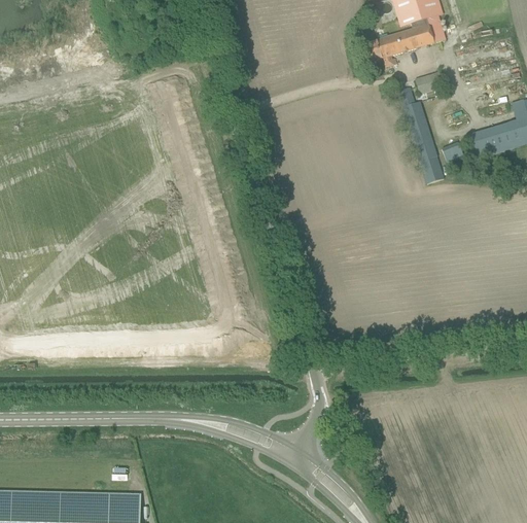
[(365,42),(371,60),(444,38),(440,19),(437,13),(443,12),(438,0),(393,0),(400,25),(411,22),(413,27),(377,38),(378,39),(376,39),(365,42)]
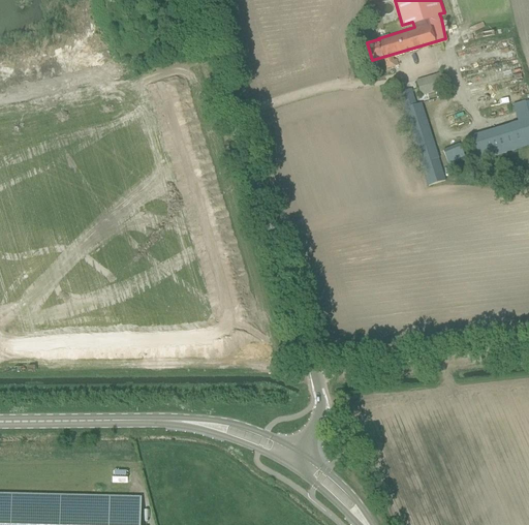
[(416,79),(422,93),(446,85),(441,70),(416,79)]
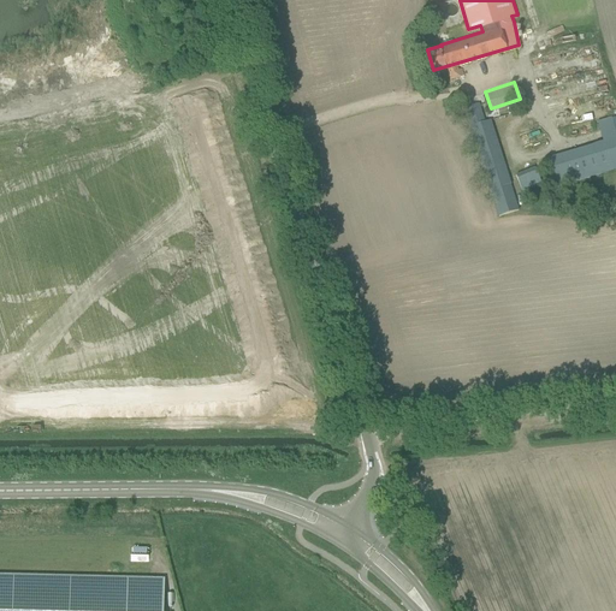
[(463,106),(469,124),(485,119),(479,101),(463,106)]
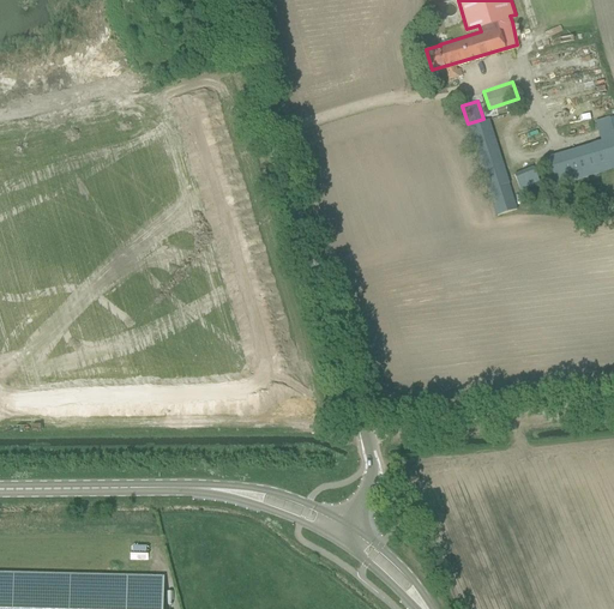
[(552,182),(613,166),(613,112),(597,116),(603,138),(545,154),(552,182)]
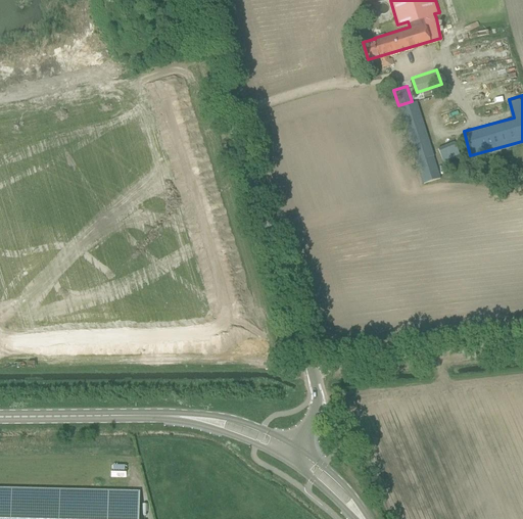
[(412,101),(398,105),(423,181),(441,175),(434,150),(416,100),(412,101)]
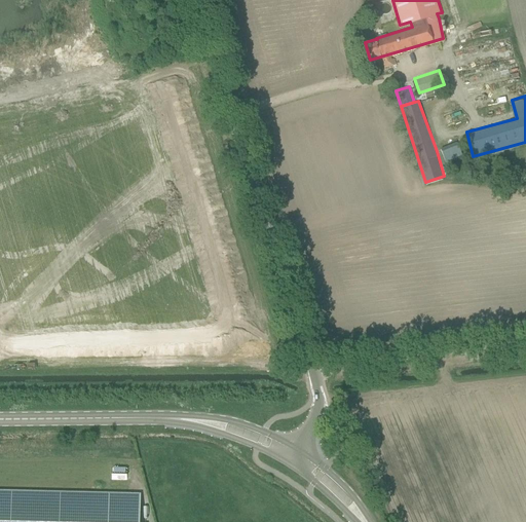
[(440,148),(446,160),(462,152),(457,140),(440,148)]
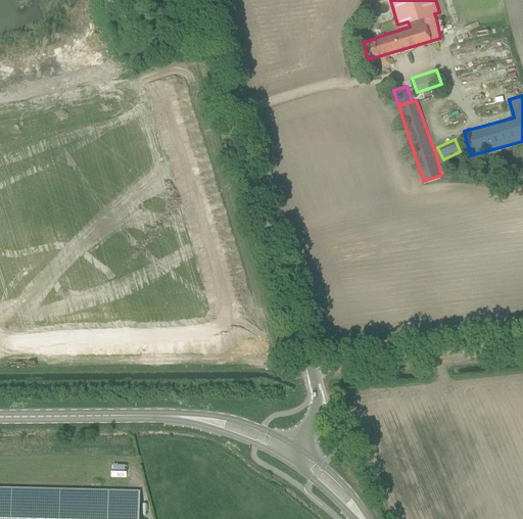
[(138,518),(140,489),(0,485),(0,518),(138,518)]
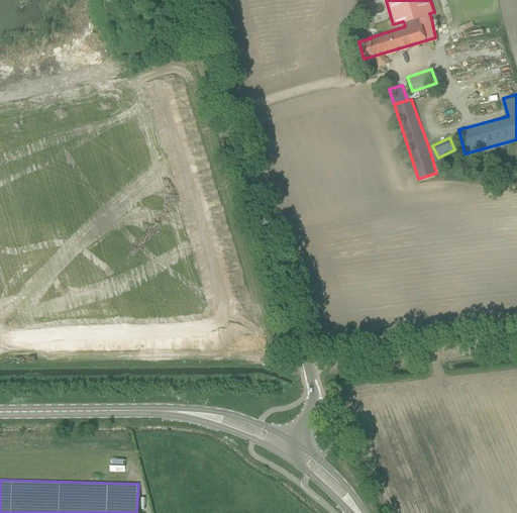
All buildings are outlined.
